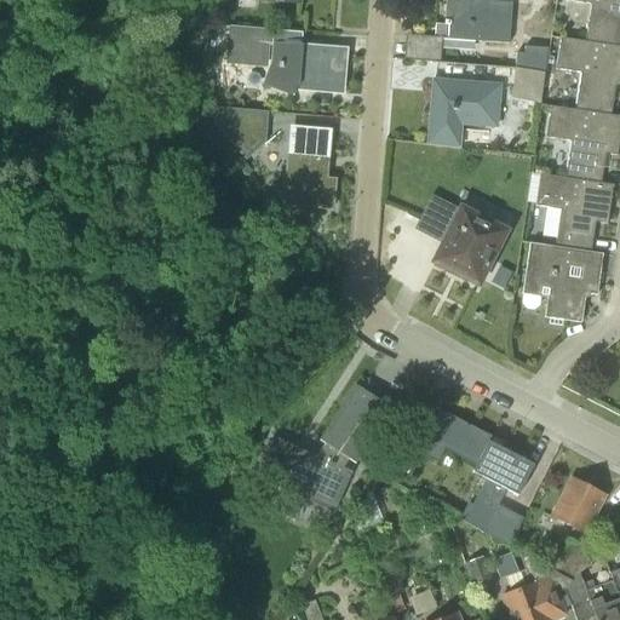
[(470,1),(470,0),(446,0),(445,26),(449,26),(448,41),(509,46),(512,5),(470,1)]
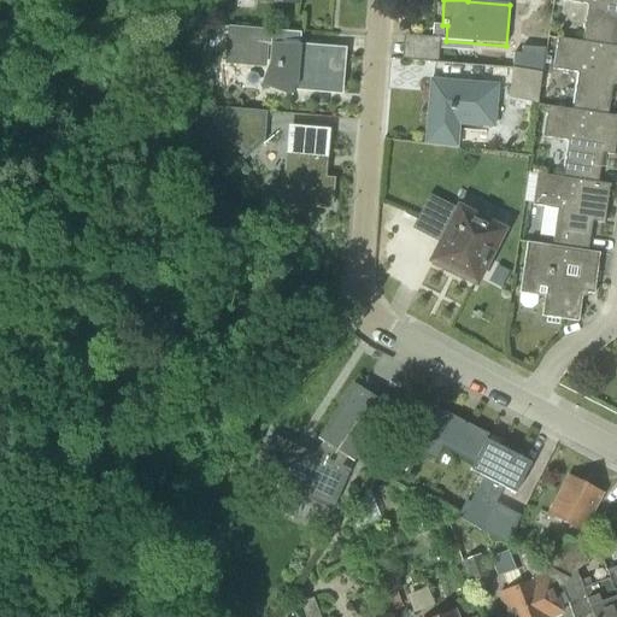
[(616,0),(563,0),(564,0),(589,4),(583,41),(616,45),(616,0)]
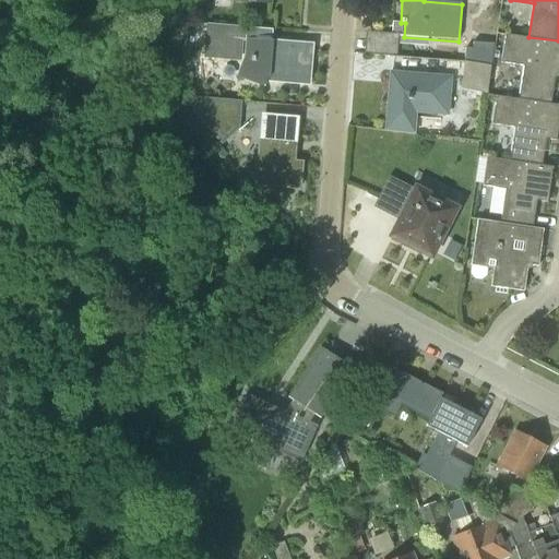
[(240,40),(241,27),(214,25),(212,52),(237,55),(238,40),(240,40)]
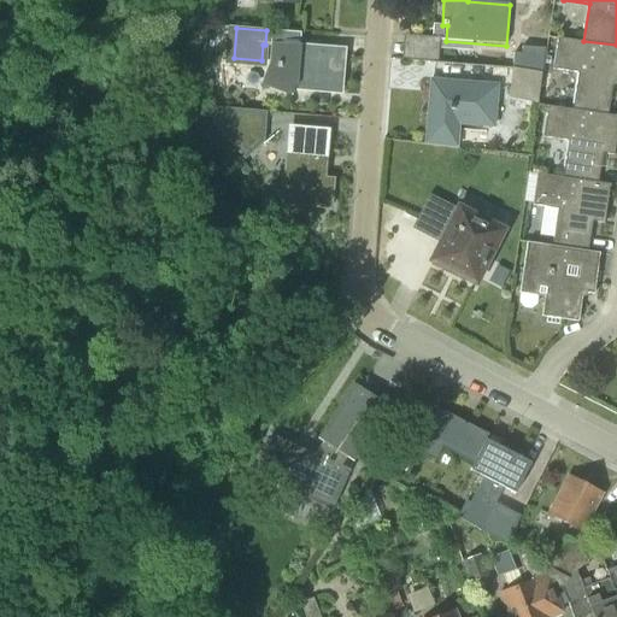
[(409,31),(409,56),(442,56),(442,33),(409,31)]
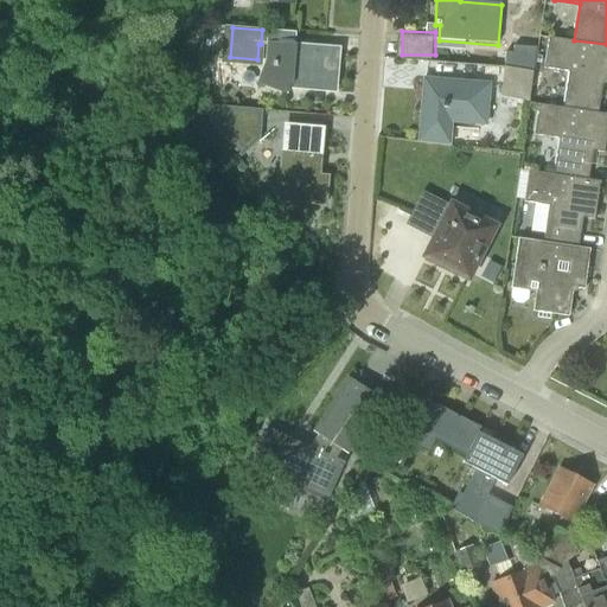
[(606,44),(574,40),(549,37),(544,68),(569,71),(564,107),(600,113),(605,83),(606,83),(606,44)]
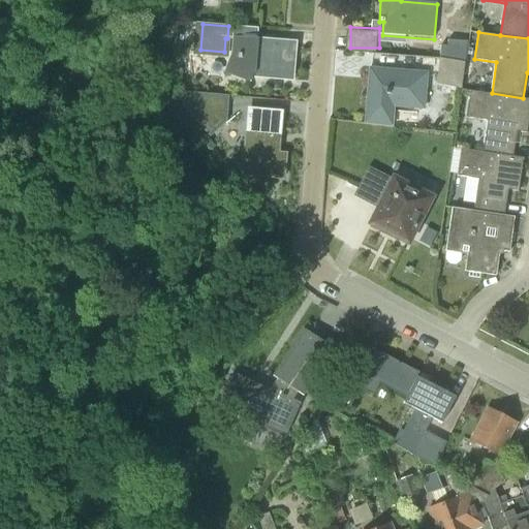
[(291,79),(293,43),(241,39),(239,59),(237,59),(230,74),(251,82),(253,76),(291,79)]
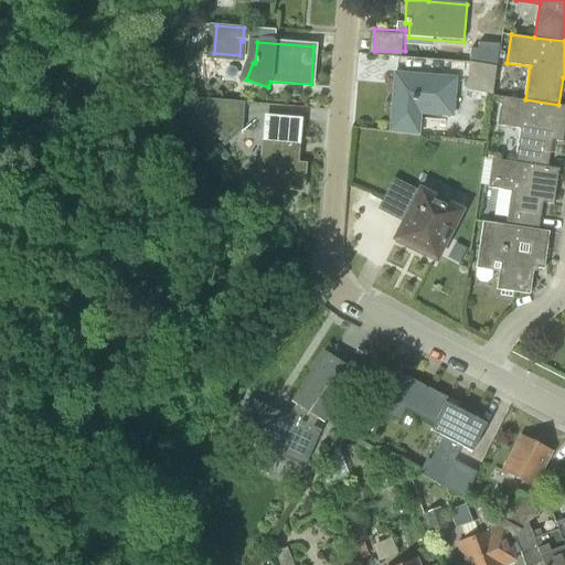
[(470,49),(470,63),(497,67),(498,44),(478,43),(478,49),(470,49)]
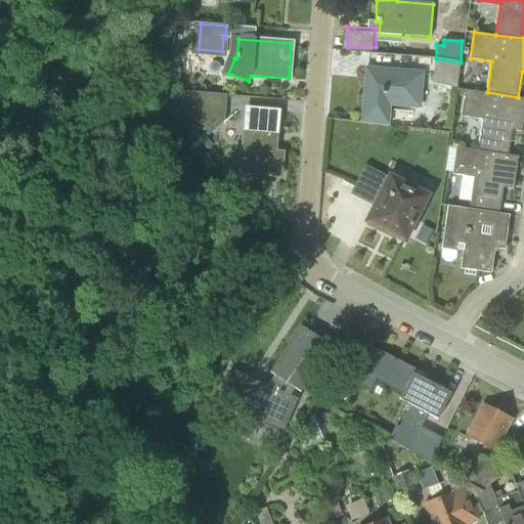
[(461,62),(436,58),(432,84),(456,88),(461,62)]
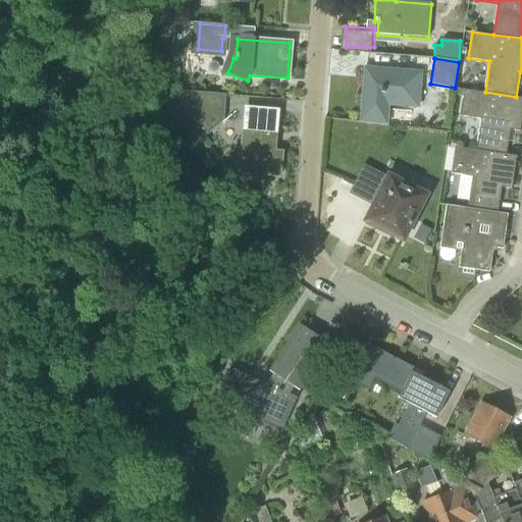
[(365,68),(360,122),(386,124),(388,105),(417,108),(420,72),(365,68)]
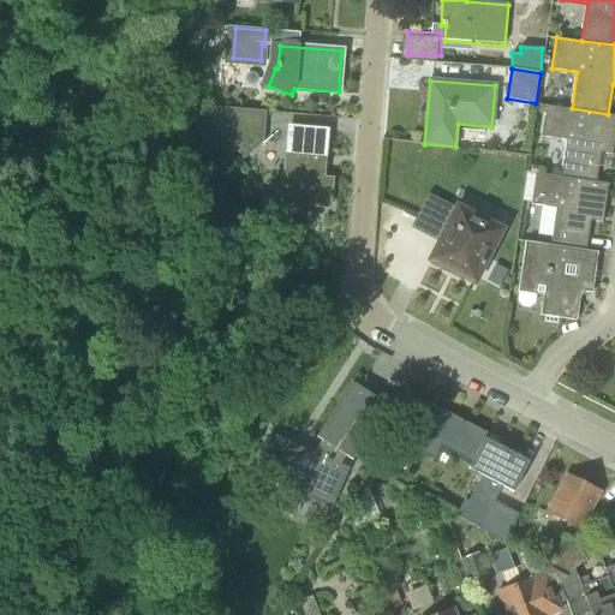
[(614,114),(608,114),(572,108),(547,105),(542,136),(567,139),(561,177),(597,181),(602,153),(614,154),(614,145),(614,114)]
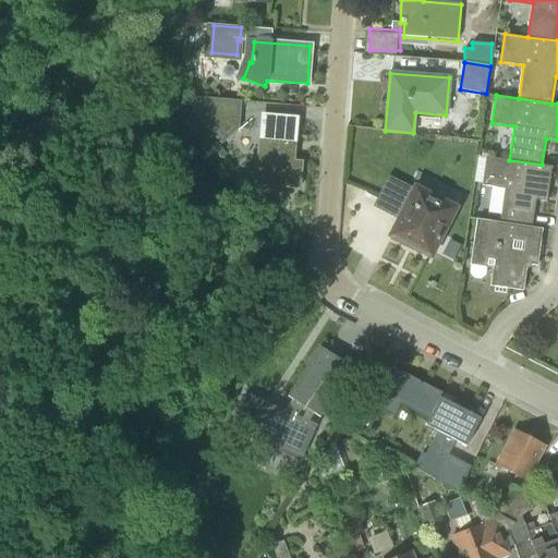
[(234,106),(191,102),(190,112),(216,142),(232,129),(234,106)]
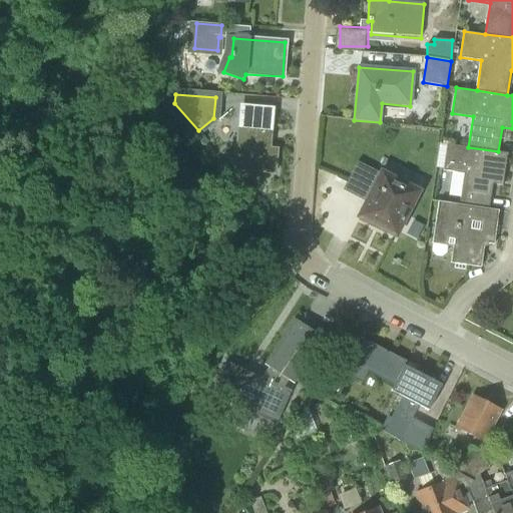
[(271,128),(272,109),(241,107),(236,170),(276,173),(279,148),(266,147),(268,128),(271,128)]
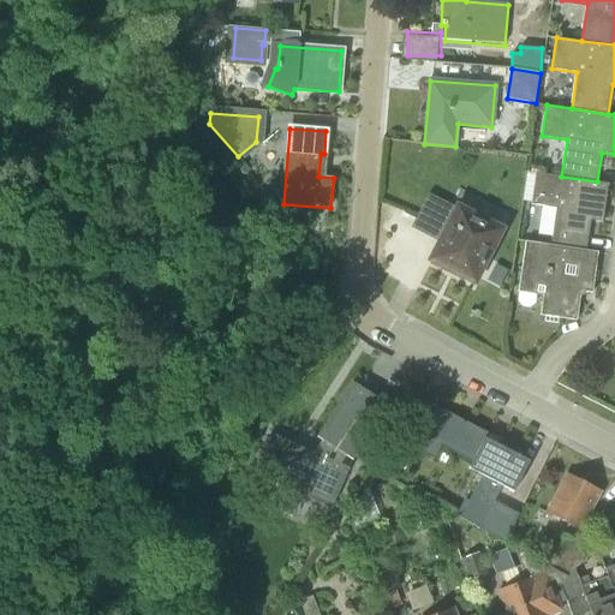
[(609,184),(597,181),(561,177),(536,173),(531,204),(556,208),(551,245),(587,251),(591,221),(603,222),(609,184)]
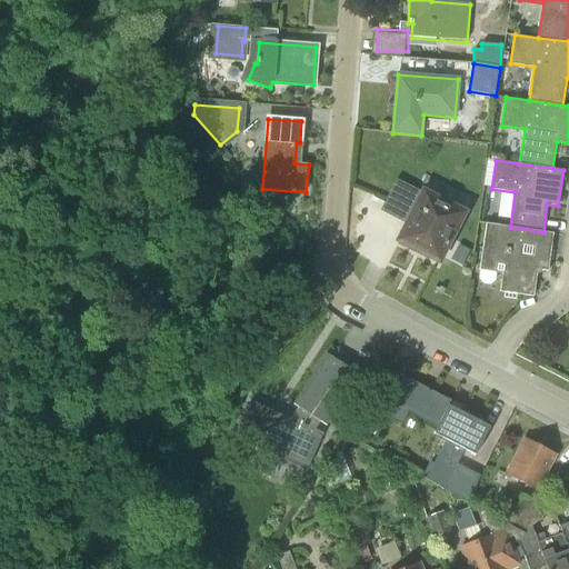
[(397,216),(408,191),(393,185),(381,208),(397,216)]
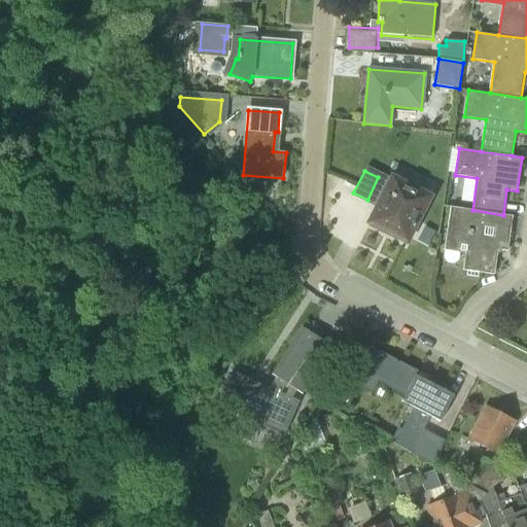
[(406,240),(427,198),(392,180),(371,223),(391,233),(391,239),(396,242),(401,239),(406,240)]
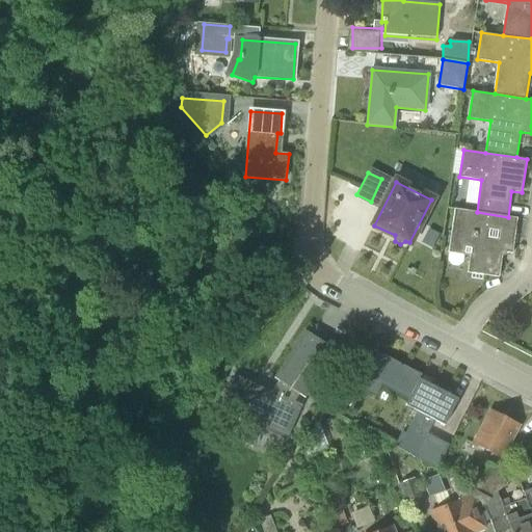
[(517,218),(508,217),(477,212),(454,209),(448,253),(470,257),(468,273),(499,277),(503,253),(512,254),(517,218)]
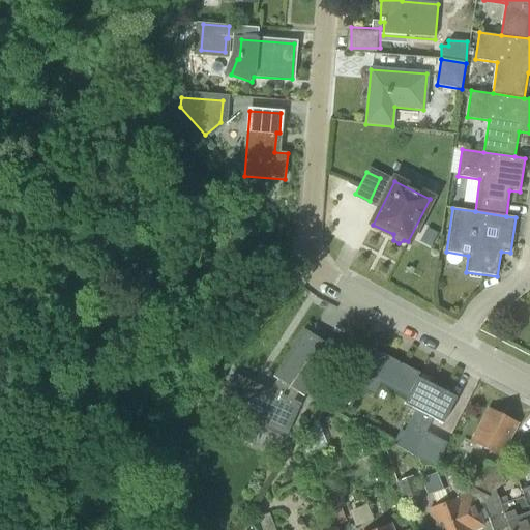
[(303,398),(334,350),(303,329),(302,331),(272,377),(280,381),(273,391),(236,375),(221,410),(285,439),(300,404),(293,401),(297,394),(303,398)]
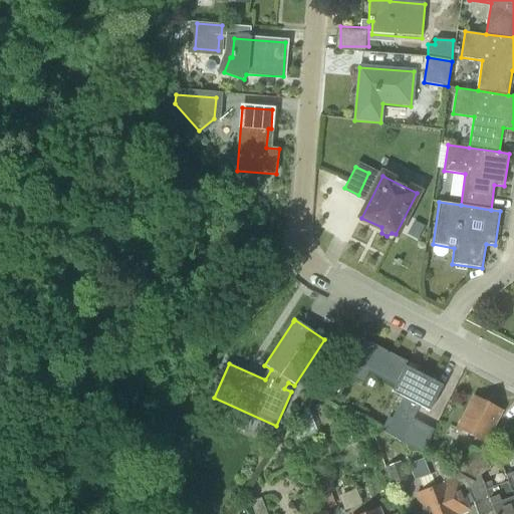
[(380,431),(384,433),(422,453),(434,430),(413,420),(435,376),(364,340),(356,357),(410,384),(392,420),(388,418),(380,431)]
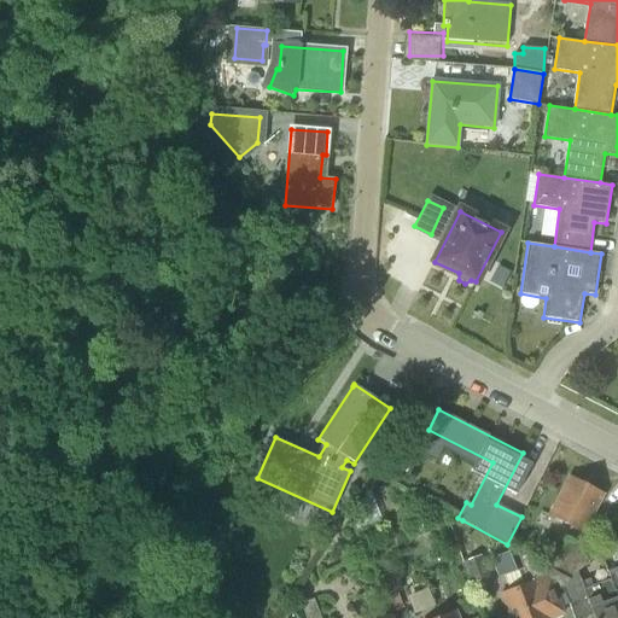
[(583,531),(602,494),(570,477),(549,514),(583,531)]
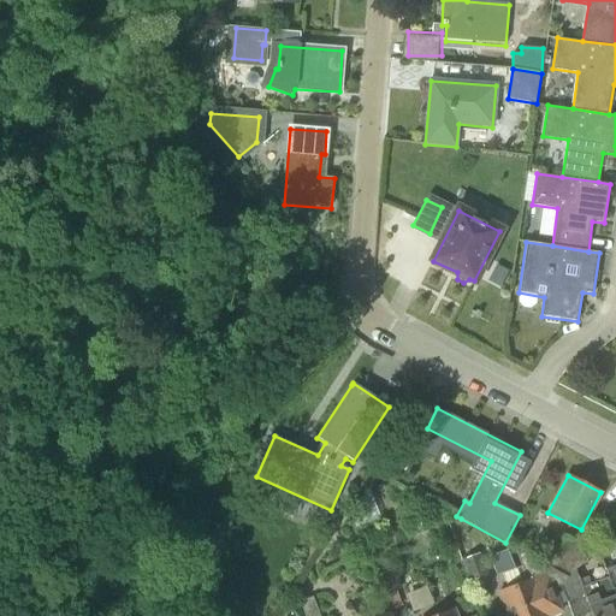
[(505,543),(461,519),(448,523),(472,590),(490,584),(480,555),(484,554),(485,556),(504,549),(505,543)]
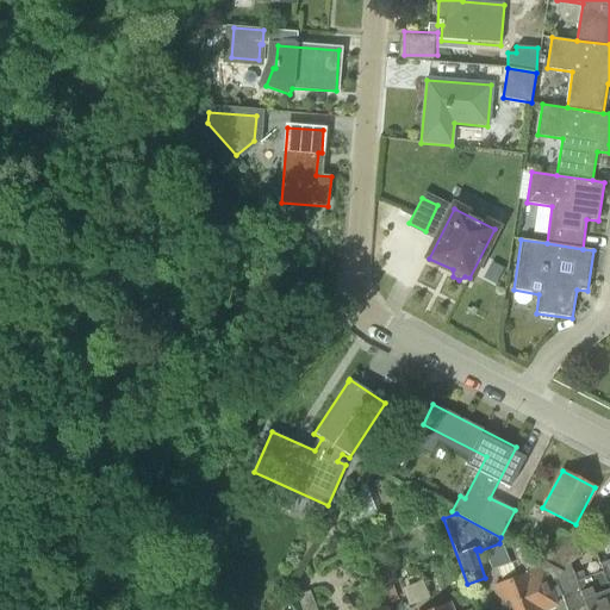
[(428,528),(433,521),(423,515),(418,522),(428,528)]
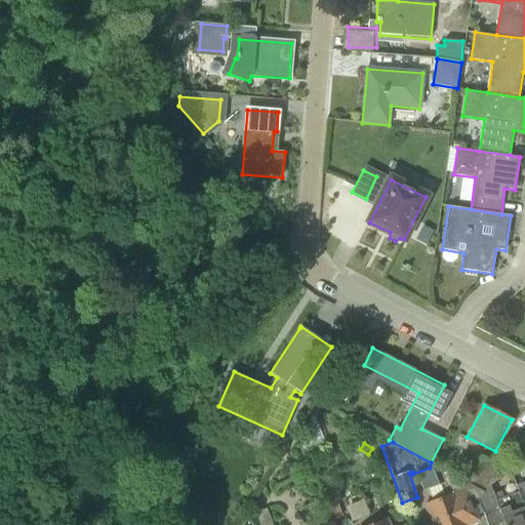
[(473,470),(482,475),(489,461),(480,456),(473,470)]
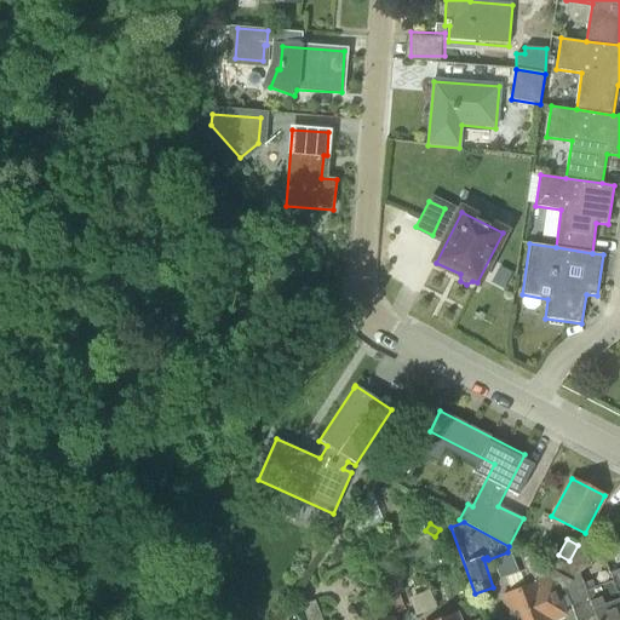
[(572,583),(579,575),(586,567),(597,546),(581,539),(578,545),(569,561),(562,577),(572,583)]
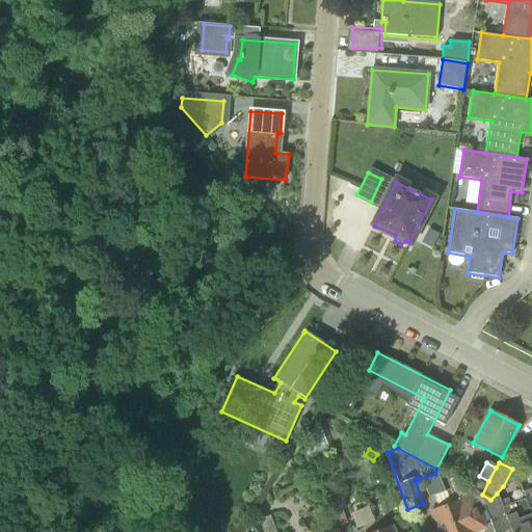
[(474,531),(491,526),(484,506),(490,500),(482,495),(450,478),(447,479),(456,504),(431,513),(437,531),(474,531)]
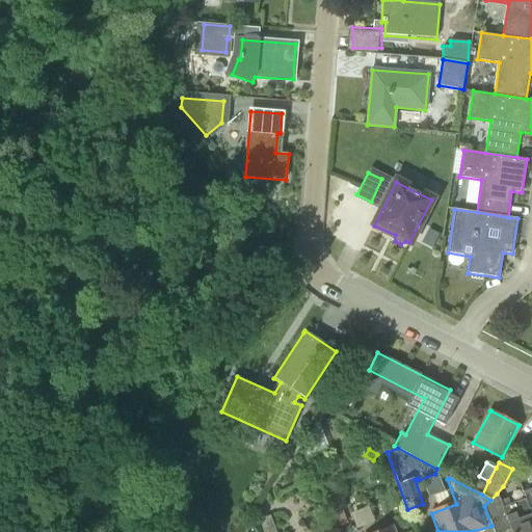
[(523,491),(526,499),(527,502),(531,516),(531,490),(531,488),(523,491)]
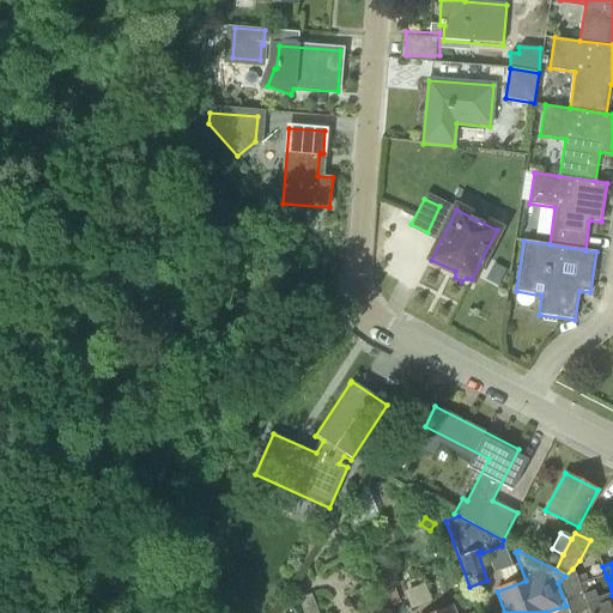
[(384,590),(399,586),(393,566),(378,572),(384,590)]
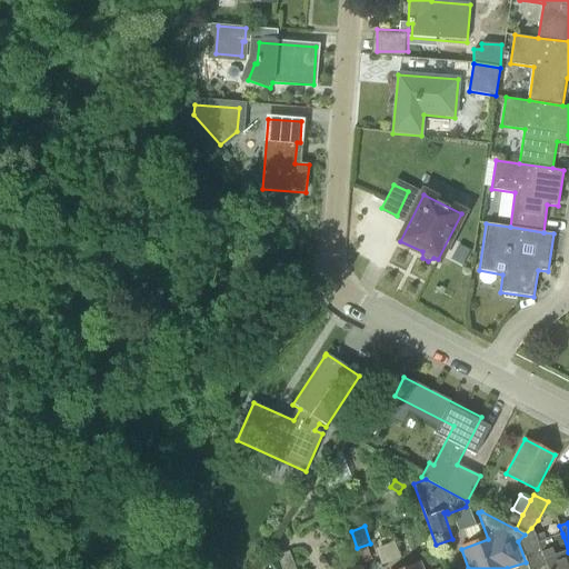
[(518,541),(526,562),(528,568),(536,568),(546,566),(547,568),(568,568),(568,552),(563,537),(562,533),(545,539),(542,532),(533,536),(531,528),(525,535),(518,541)]
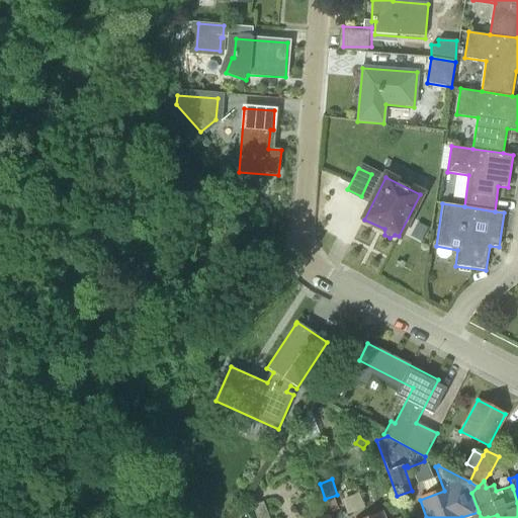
[(332,498),(323,501),(327,513),(336,509),(332,498)]
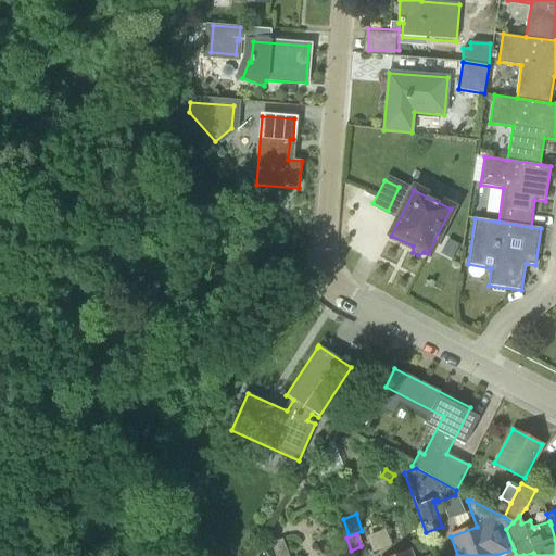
[(275,555),(288,555),(282,539),(272,543),(275,555)]
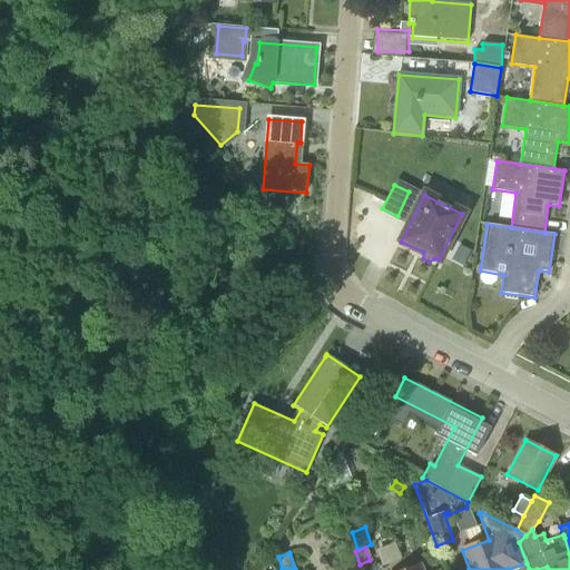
[(186,569),(189,563),(174,557),(167,569),(186,569)]
